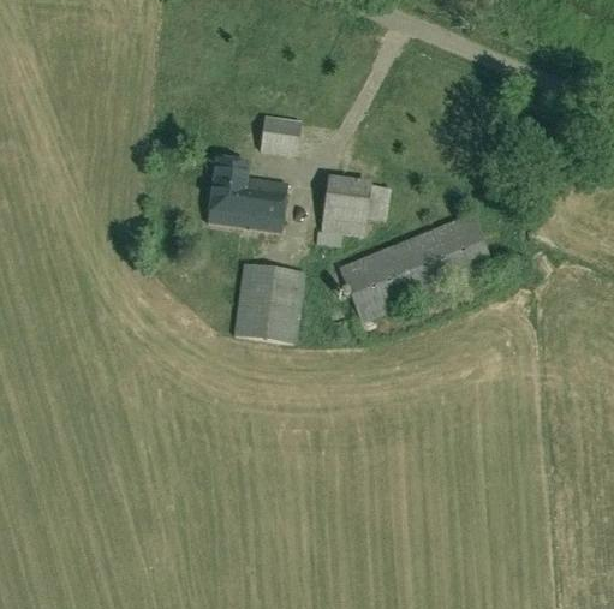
[(297,153),(302,121),(266,115),(261,148),(297,153)]
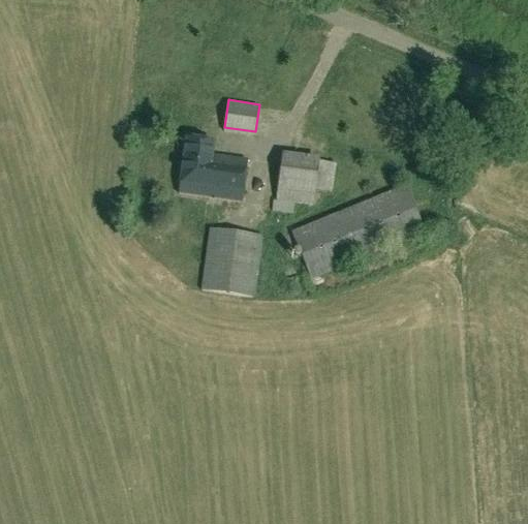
[(241,198),(247,156),(212,151),(214,139),(186,134),(178,189),(241,198)]
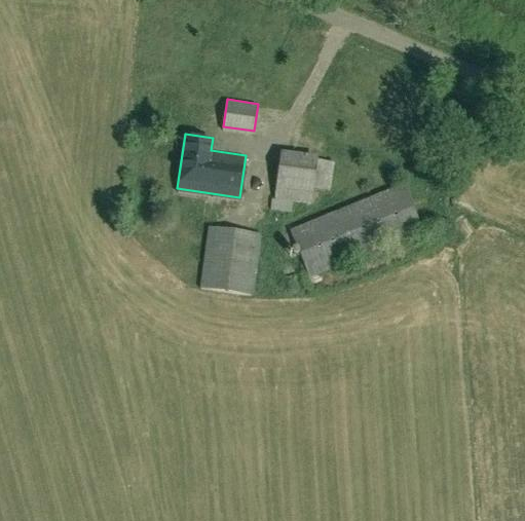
[(330,189),(334,160),(317,157),(319,153),(280,149),(274,196),(271,195),(270,207),(291,209),(293,199),(311,201),(313,186),(330,189)]
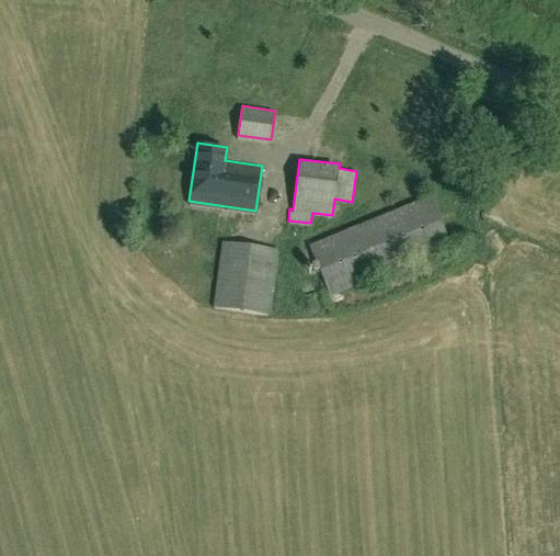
[(331,293),(450,244),(431,194),(310,244),(331,293)]
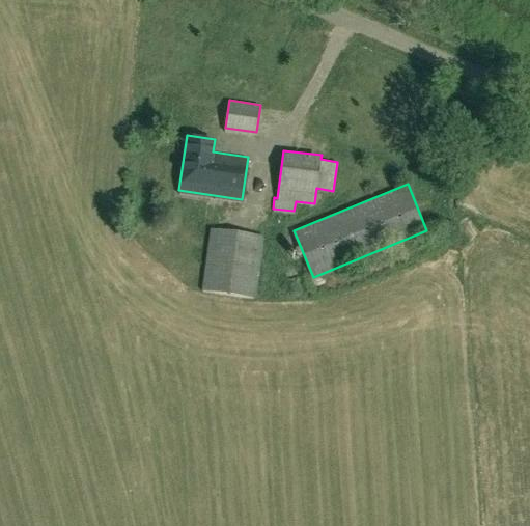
[(255,296),(263,233),(212,226),(203,288),(255,296)]
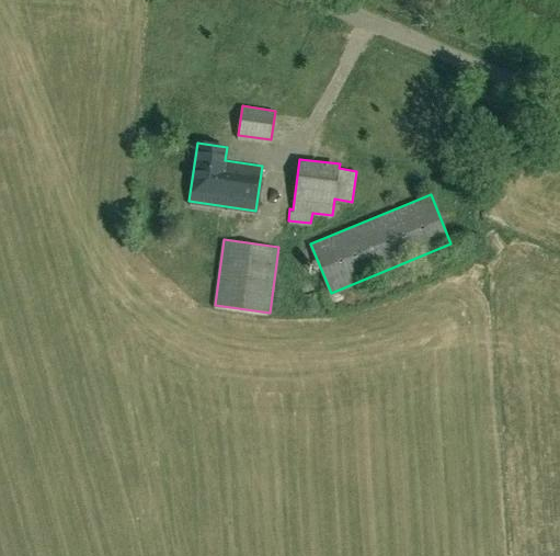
All buildings are outlined.
